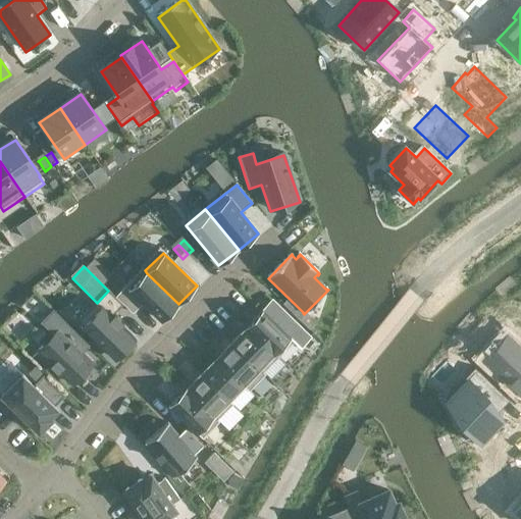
[(147,273),(119,302),(133,314),(143,304),(161,322),(178,304),(147,273)]
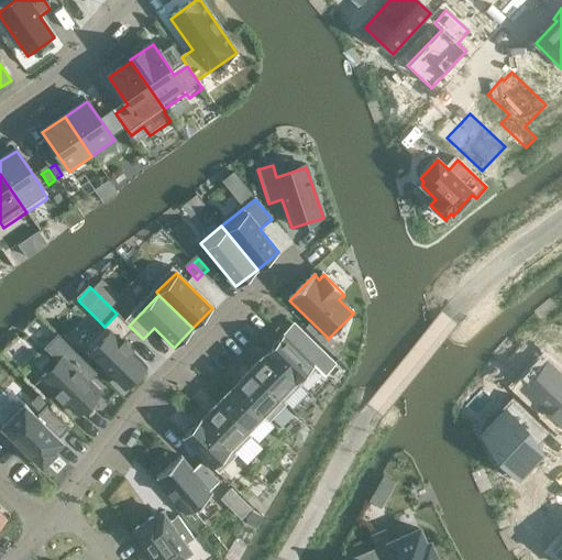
[(105,327),(84,349),(124,388),(145,366),(131,352),(134,349),(124,340),(134,330),(117,314),(105,327)]
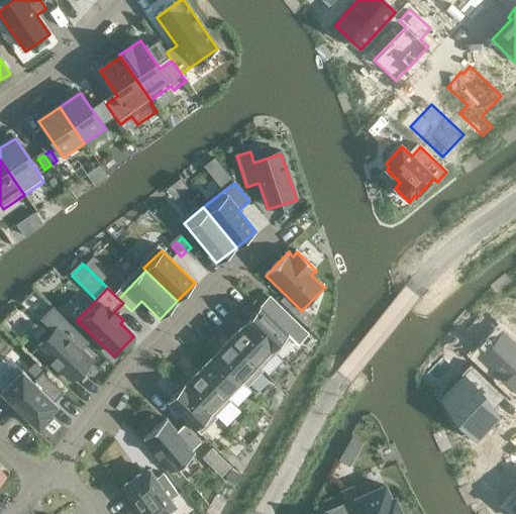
[(270,300),(261,310),(267,316),(277,306),(270,300)]
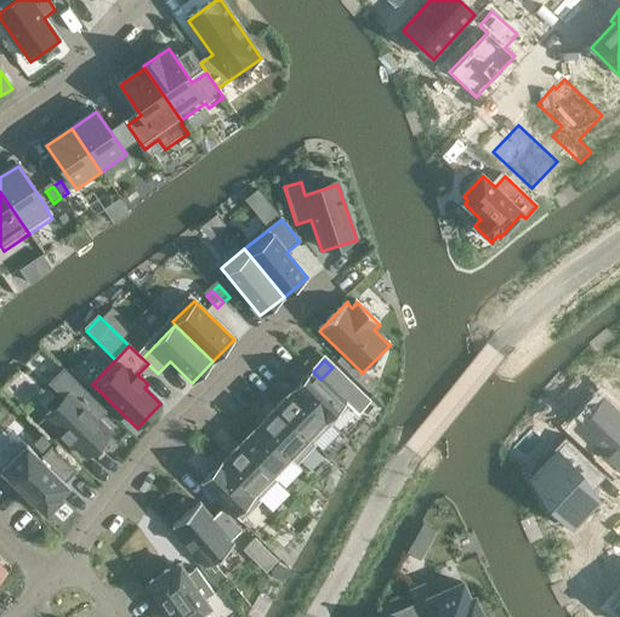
[(333,367),(320,380),(328,386),(340,375),(333,367)]
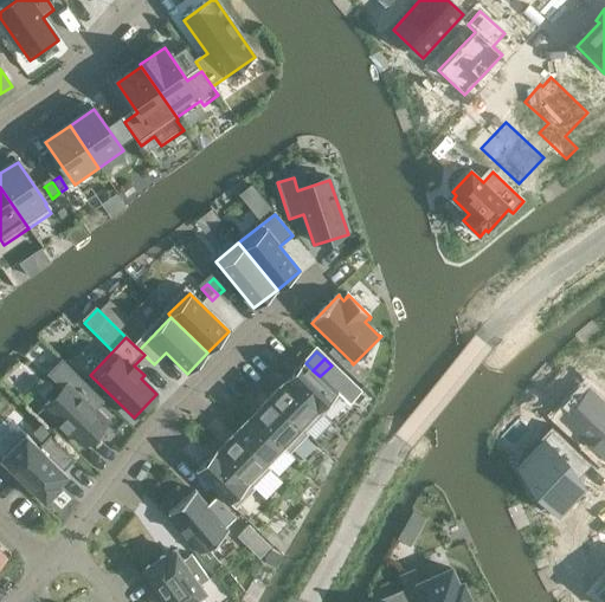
[(306,363),(288,381),(300,393),(308,401),(319,410),(324,416),(342,399),(341,397),(334,390),(327,383),(320,376),(313,370),(306,363)]
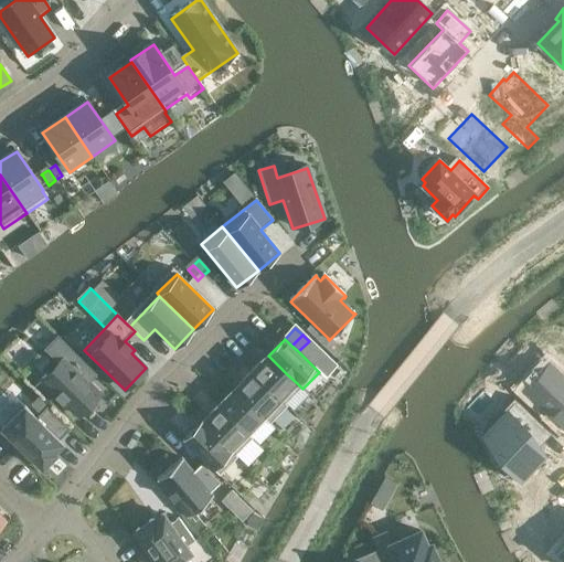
[(57,366),(42,382),(56,395),(54,398),(55,399),(57,398),(64,404),(62,405),(64,406),(65,404),(80,419),(100,396),(91,386),(97,380),(59,342),(56,340),(44,353),(46,354),(57,366)]
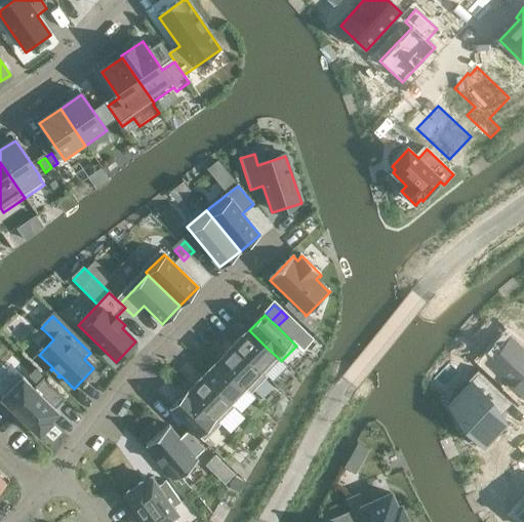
[(287,317),(277,326),(283,332),(293,323),(287,317)]
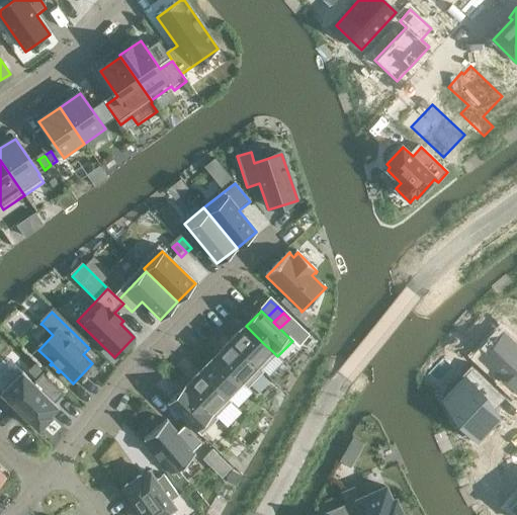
[(289,319),(279,328),(285,334),(295,325),(289,319)]
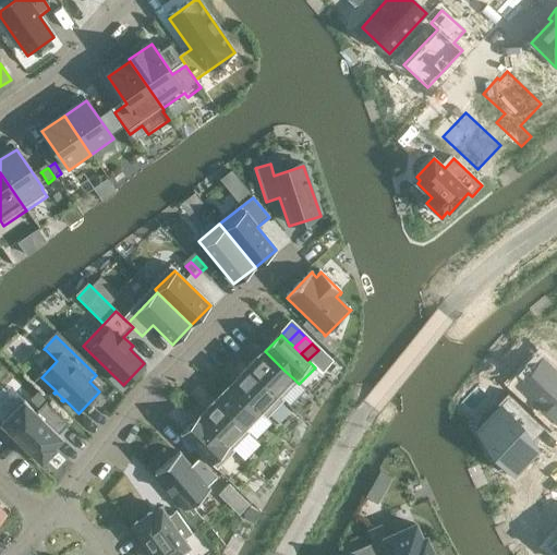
[(318,350),(307,360),(314,366),(325,357),(318,350)]
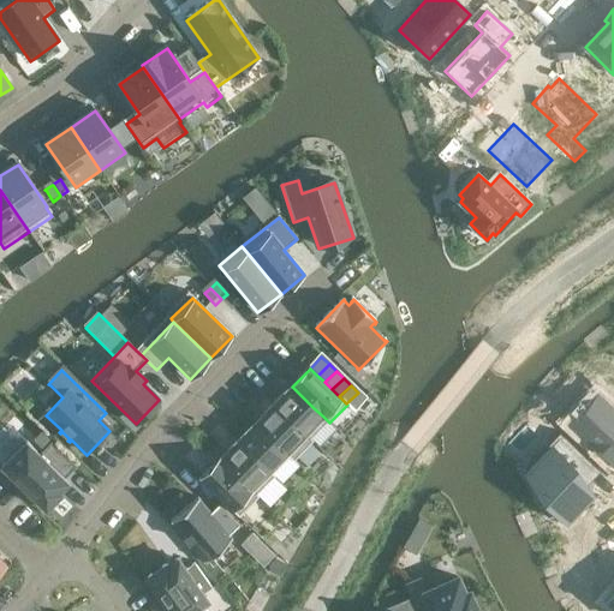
[(292,387),(274,405),(291,421),(304,436),(311,442),(329,423),(323,417),(313,407),(304,399),(292,387)]
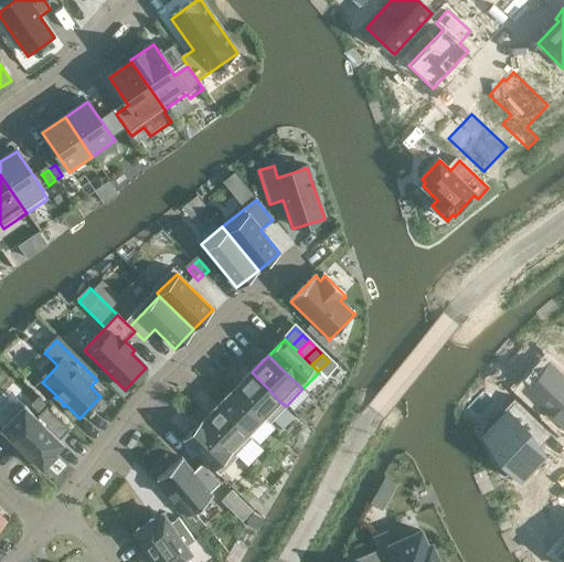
[(329,361),(318,371),(319,372),(325,378),(336,368),(329,361)]
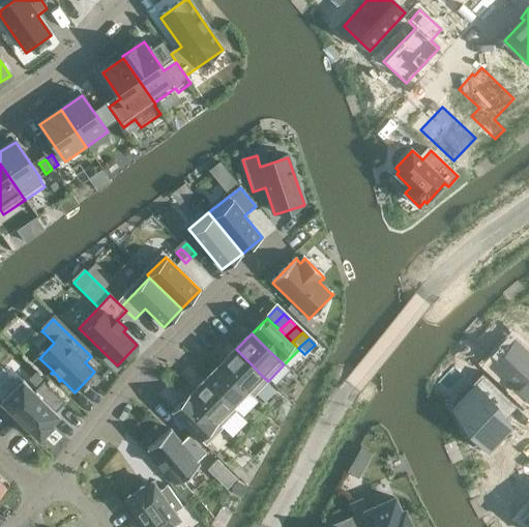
[(511,354),(496,371),(528,401),(528,354),(516,342),(507,350),(511,354)]
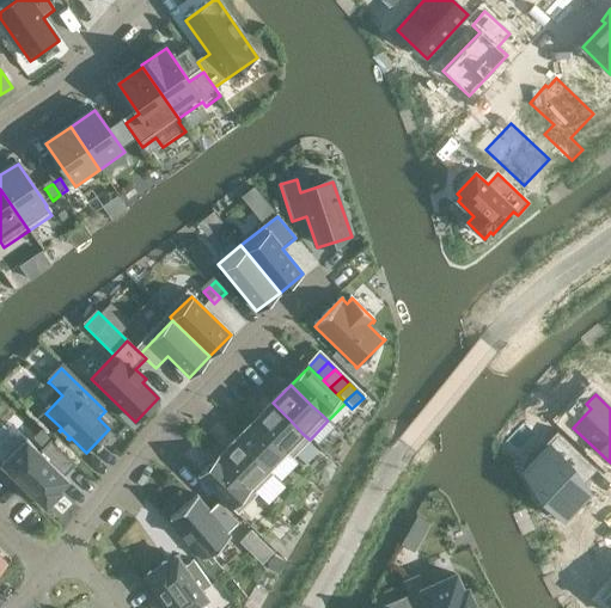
[(255,422),(268,435),(272,438),(285,452),(287,454),(288,452),(293,455),(294,458),(311,441),(310,440),(303,434),(289,419),(273,403),(255,422)]
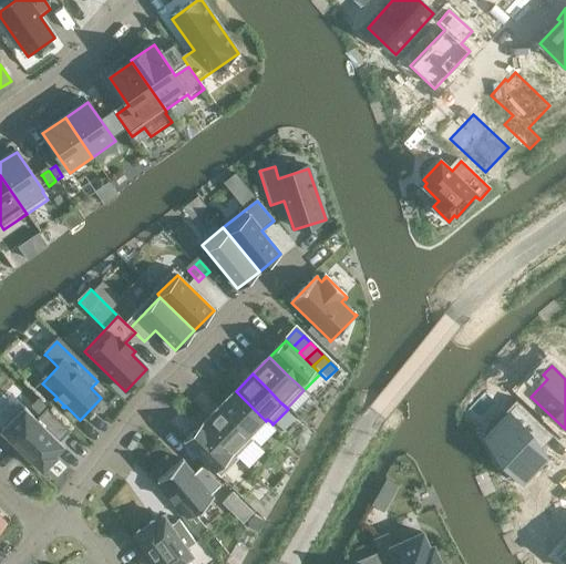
[(236,391),(219,408),(249,438),(266,421),(264,419),(251,407),(248,403),(236,391)]
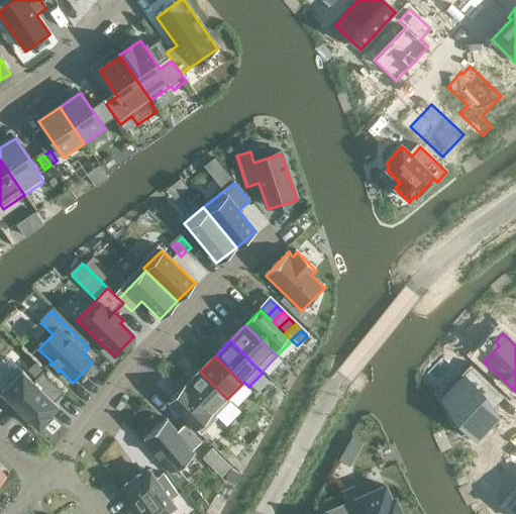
[(472,369),(443,399),(458,422),(479,441),(500,419),(490,410),(503,396),(471,366),(470,367),(472,369)]
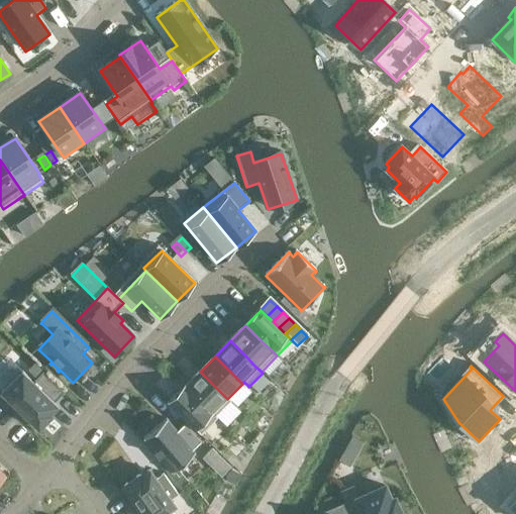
[(22,372),(1,393),(38,430),(40,429),(41,428),(41,427),(50,418),(50,419),(52,418),(52,417),(53,416),(50,414),(58,407),(56,404),(65,394),(43,373),(33,383),(22,372)]
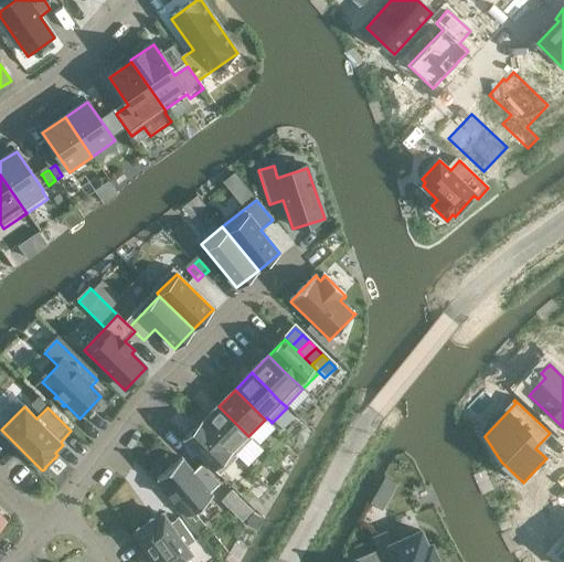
[(219,406),(201,424),(235,457),(246,467),(263,451),(248,436),(219,406)]
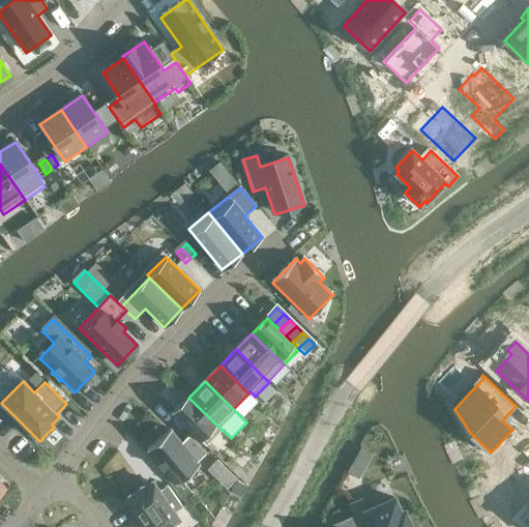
[(188,398),(173,414),(204,445),(221,429),(188,398)]
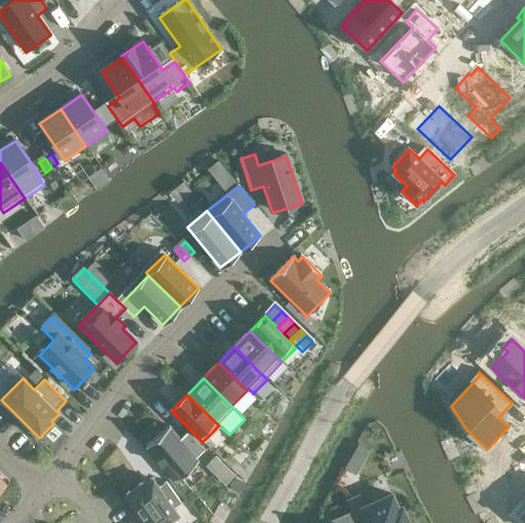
[(170,427),(146,448),(175,482),(198,462),(170,427)]
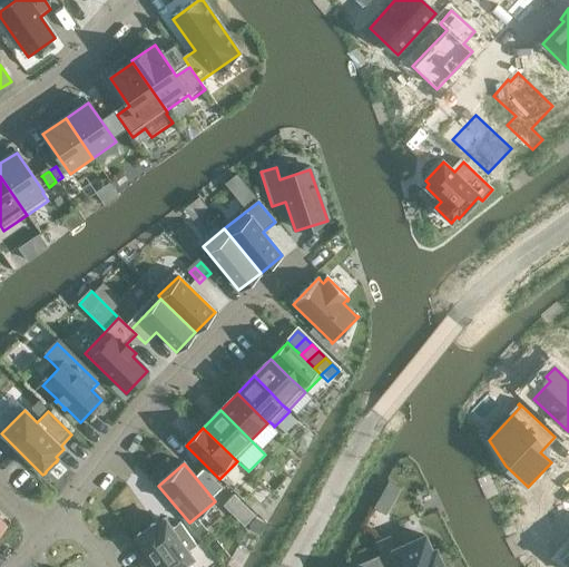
[(545,488),(519,517),(528,526),(525,529),(547,549),(568,525),(568,498),(560,491),(555,497),(545,488)]
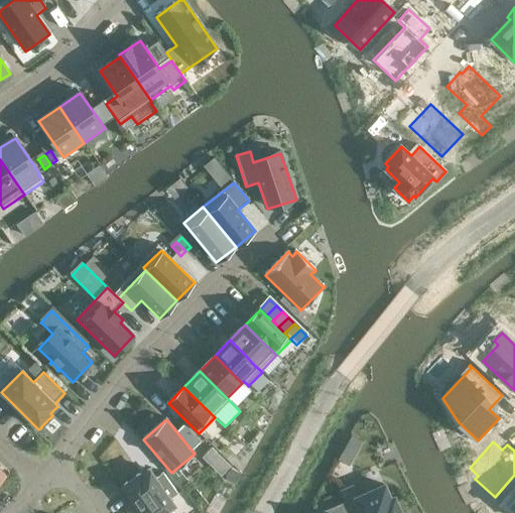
[(212,447),(203,457),(211,465),(219,455),(212,447)]
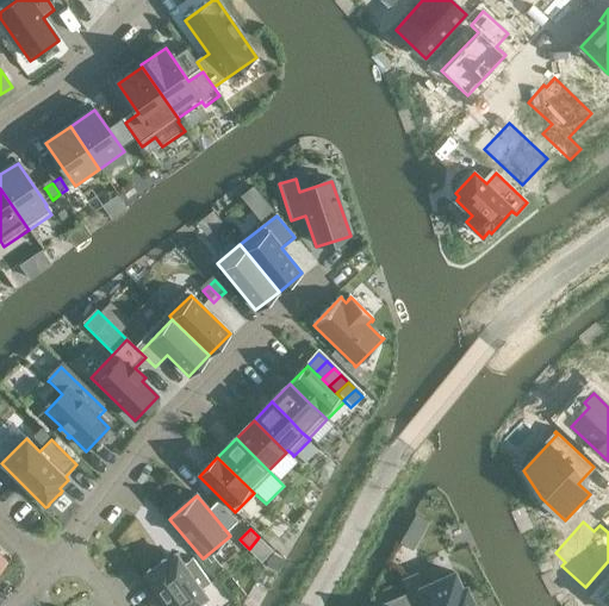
[(224,572),(212,556),(204,563),(217,578),(224,572)]
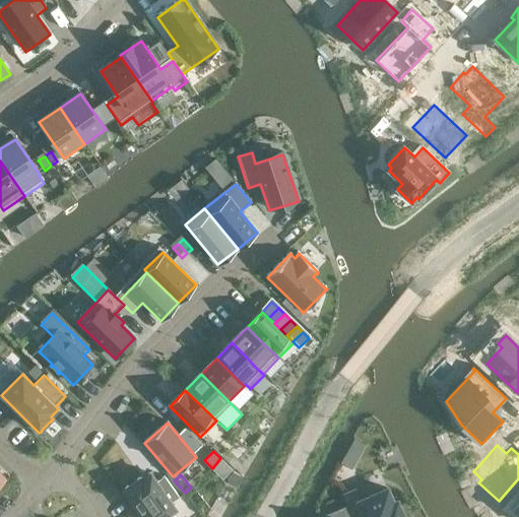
[(127,489),(125,491),(132,500),(129,502),(138,516),(141,516),(142,515),(143,516),(165,516),(175,510),(172,505),(180,499),(165,478),(156,483),(150,475),(142,481),(141,479),(139,480),(127,489)]
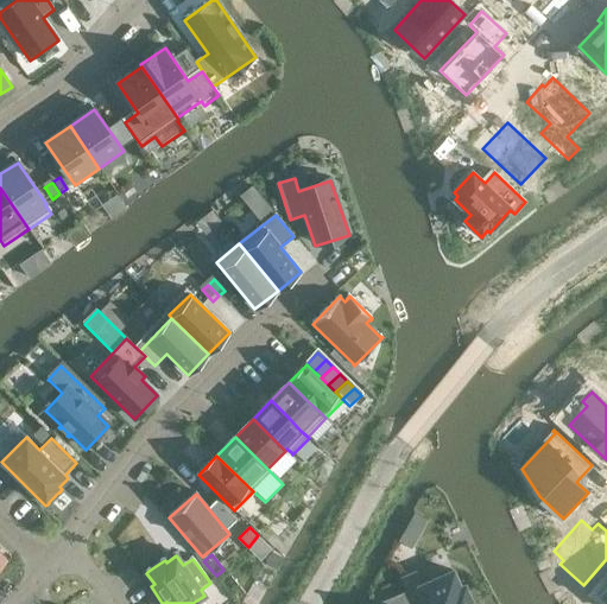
[(417,571),(402,577),(413,603),(416,603),(425,598),(428,603),(472,603),(465,587),(460,589),(453,573),(423,585),(417,571)]
